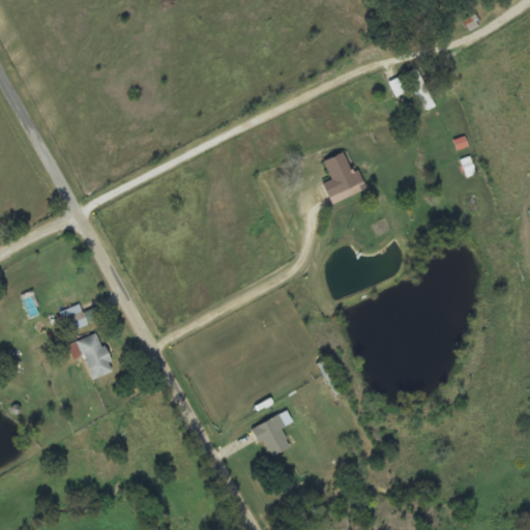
[(410,74),(418,100),(428,97),(419,70),(410,74)]
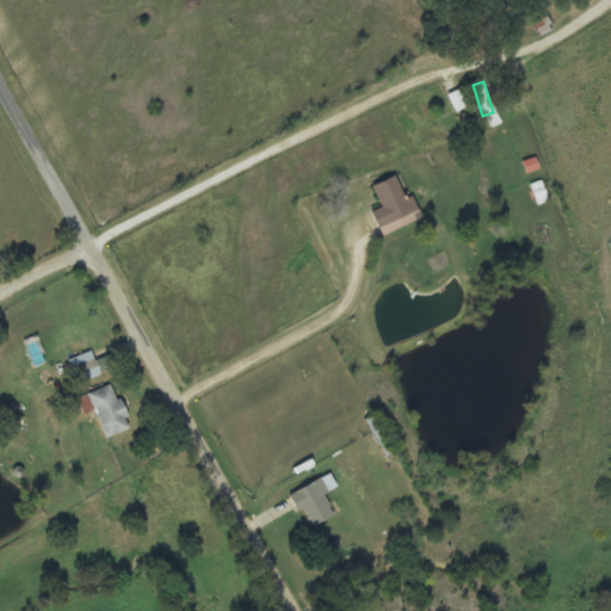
[(448,97),(456,113),(471,106),(463,90),(448,97)]
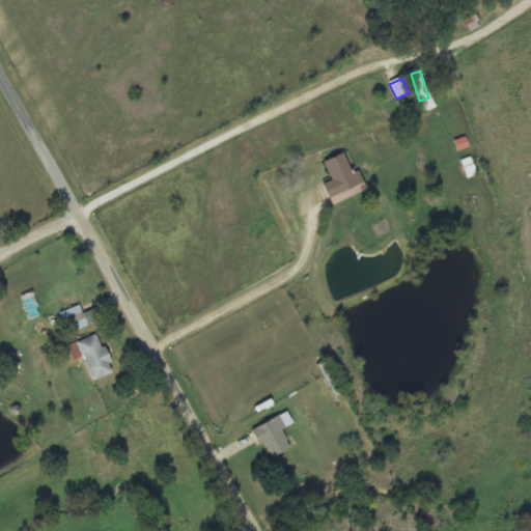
[(333,206),(366,191),(357,171),(353,173),(343,154),(324,163),(332,182),(324,185),(333,206)]
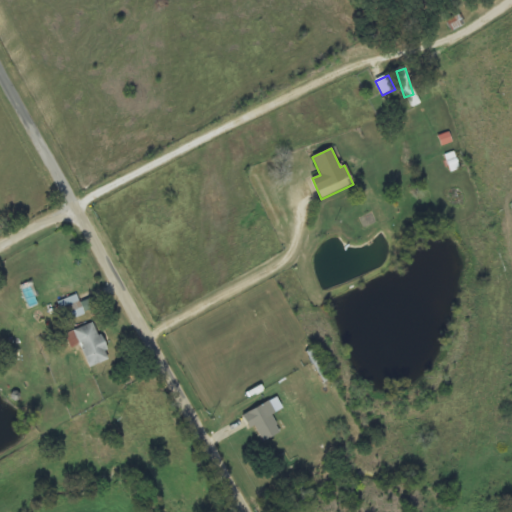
[(95,311),(91,299),(80,303),(77,295),(59,301),(65,321),(95,311)]
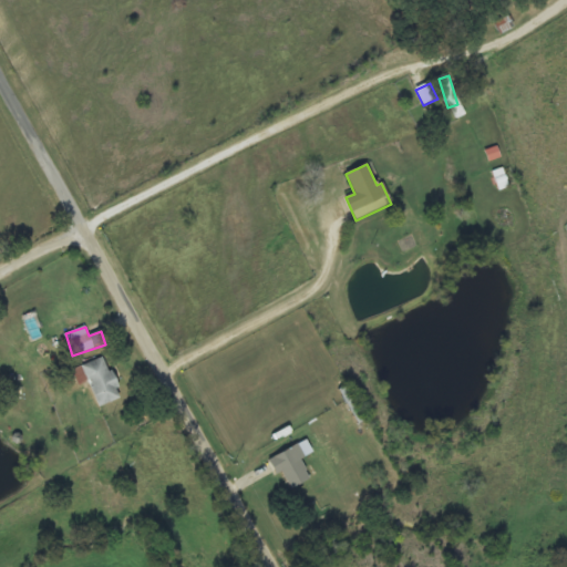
[(99,408),(120,400),(116,390),(117,390),(105,358),(72,370),(78,387),(89,382),(99,408)]
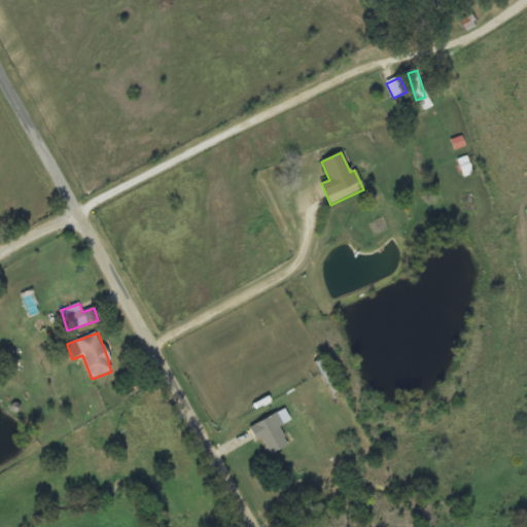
[(261,440),(271,456),(289,446),(279,428),(284,426),(277,413),(249,428),(257,442),(261,440)]
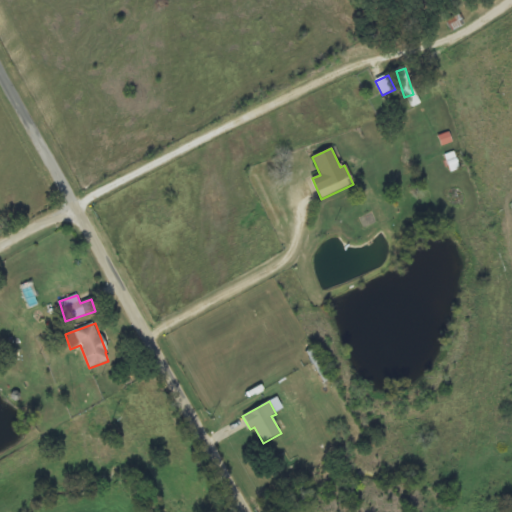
All buildings are outlined.
